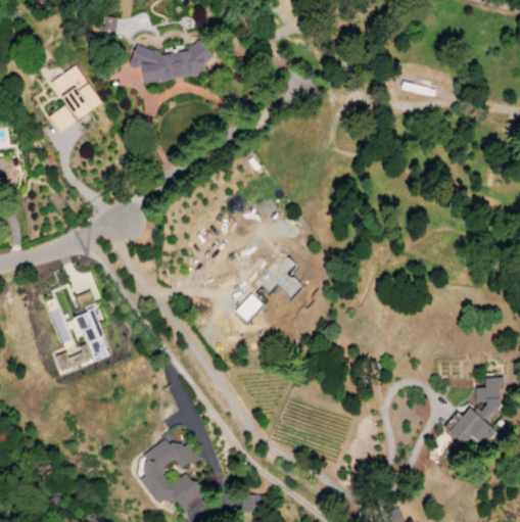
[(102,33),(114,35),(117,17),(105,15),(102,33)]
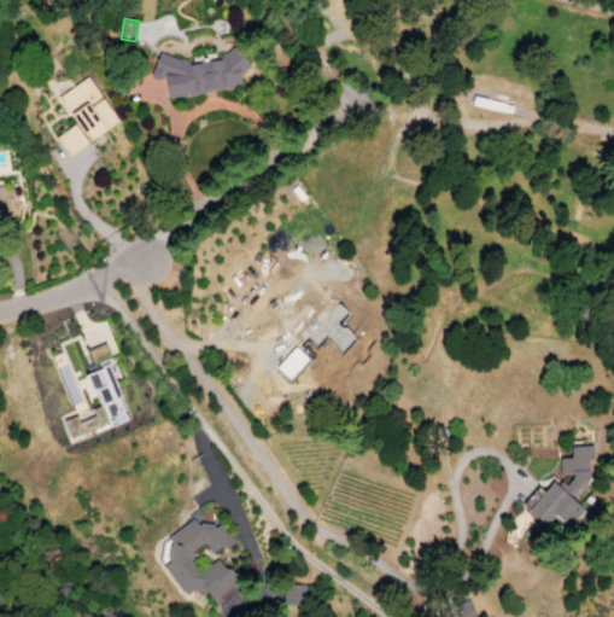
[(244,87),(241,70),(247,69),(245,51),(152,63),(155,81),(165,80),(167,97),(244,87)]
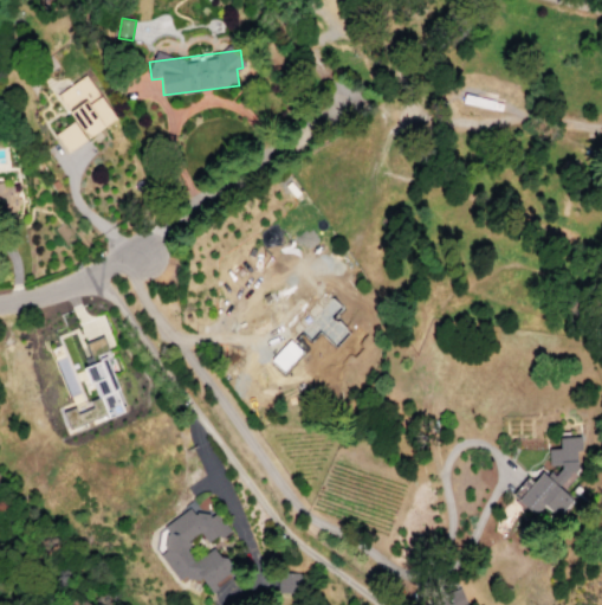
[(117,122),(88,76),(59,95),(76,122),(56,135),(69,154),(117,122)]
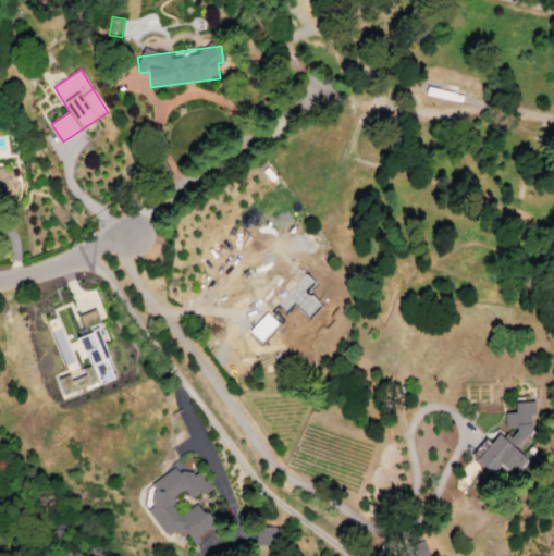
[(0,187),(16,186),(15,172),(7,173),(5,167),(0,167),(0,187)]
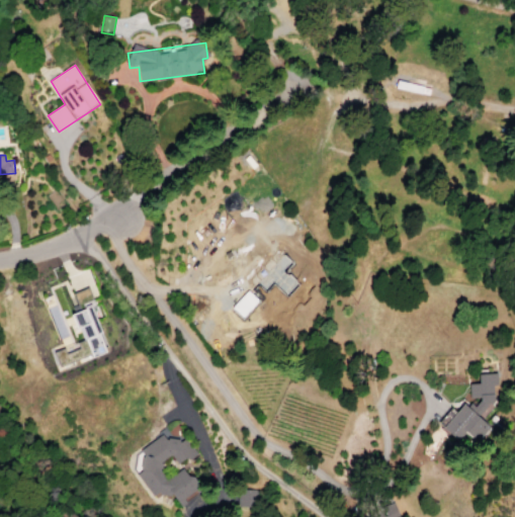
[(307,266),(291,252),(260,285),(270,294),(283,280),(289,285),(307,266)]
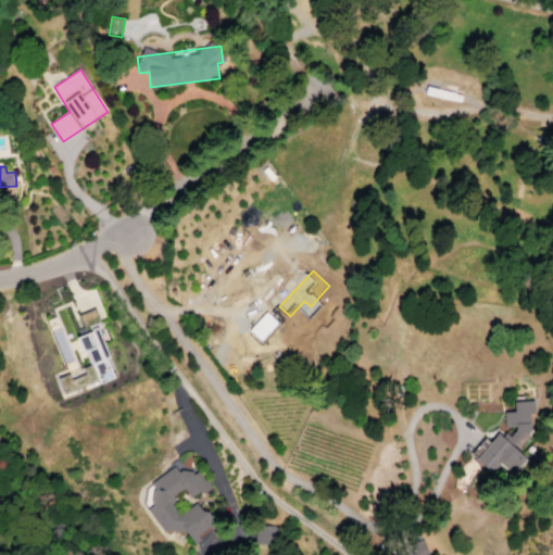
[(291,291),(279,282),(268,299),(280,307),(291,291)]
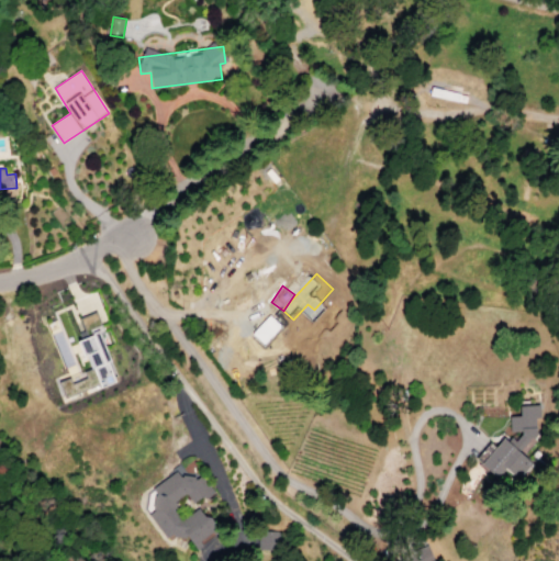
[(64,320),(54,316),(57,331),(51,333),(54,345),(65,343),(68,344),(66,354),(67,358),(68,359),(68,361),(69,366),(79,363),(101,369),(60,381),(65,399),(101,388),(118,383),(98,313),(81,317),(86,334),(82,341),(80,331),(73,328),(69,329),(62,327),(64,320)]
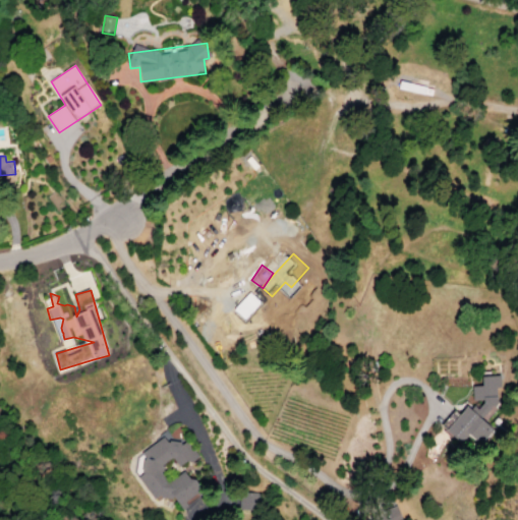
[(234,315),(235,330),(257,329),(257,314),(234,315)]
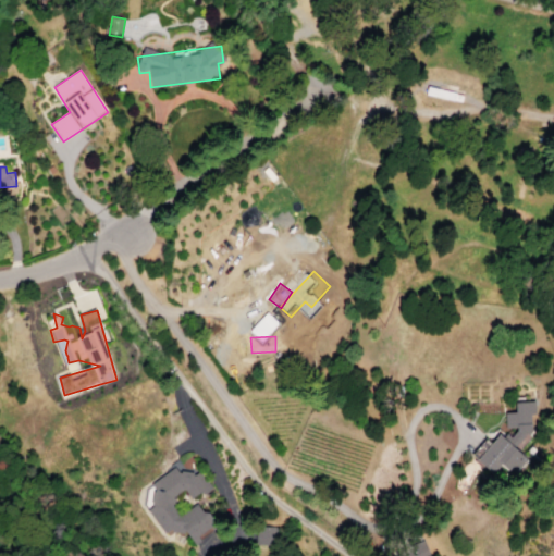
[(478,461),(494,474),(503,465),(516,474),(529,459),(516,448),(527,435),(532,435),(531,415),(538,415),(537,402),(517,403),(518,414),(507,414),(507,424),(516,432),(513,435),(499,436),(478,461)]
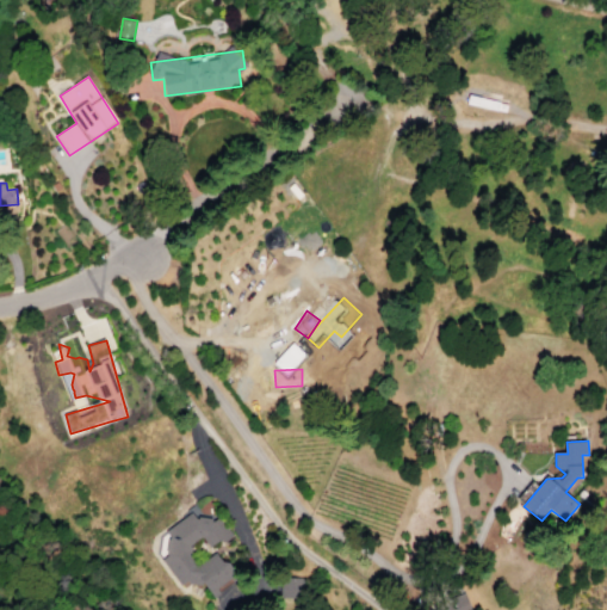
[(183,586),(186,584),(206,584),(220,604),(220,589),(230,581),(240,581),(240,574),(230,562),(223,562),(217,553),(200,566),(192,554),(192,546),(204,538),(208,543),(224,543),(234,536),(221,518),(198,518),(194,513),(168,531),(169,534),(169,556),(163,561),(183,586)]
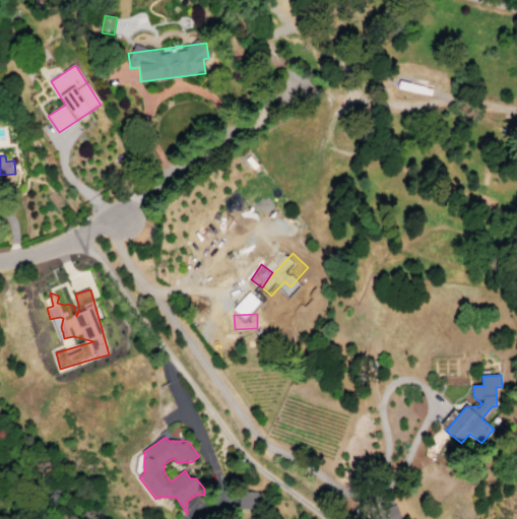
[(259,511),(260,496),(239,495),(238,510),(259,511)]
